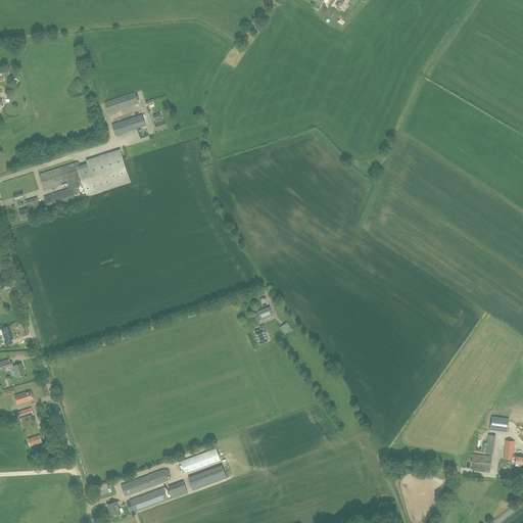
[(348,4),(347,3),(349,0),(337,0),(339,1),(339,2),(337,6),(336,7),(340,10),(341,8),(343,10),(348,4)]
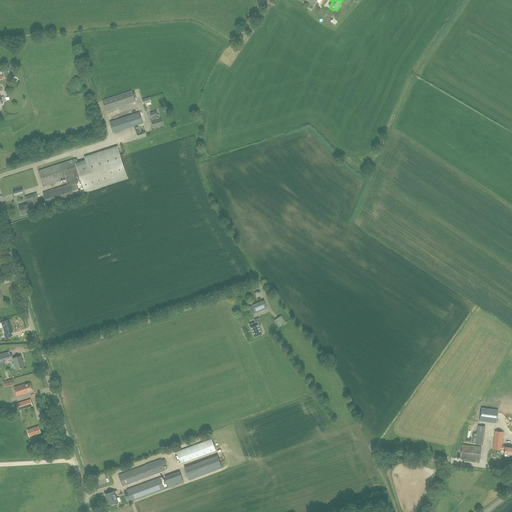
[(134,98),(136,97),(134,92),(132,92),(132,91),(102,100),(106,111),(135,102),(134,98)]
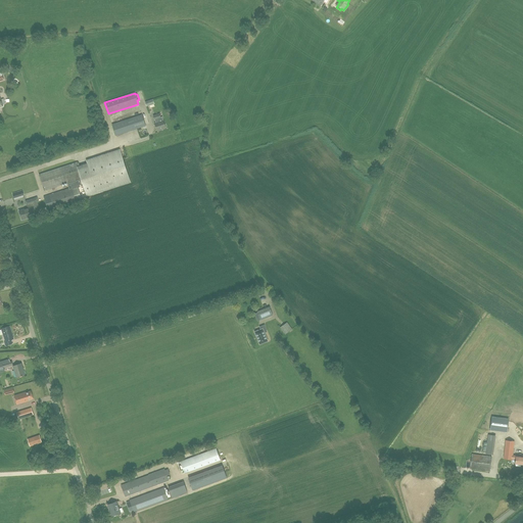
[(157,131),(165,128),(163,121),(161,122),(160,117),(159,113),(153,115),(154,120),(155,120),(156,123),(154,124),(157,131)]
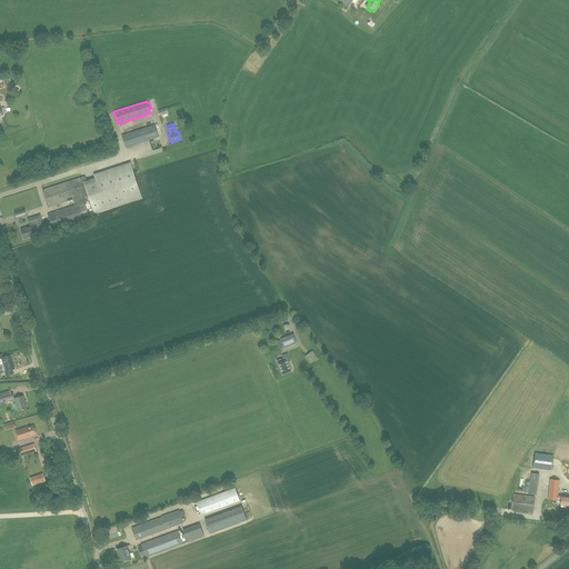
[(155,125),(122,136),(126,148),(159,137),(155,125)]
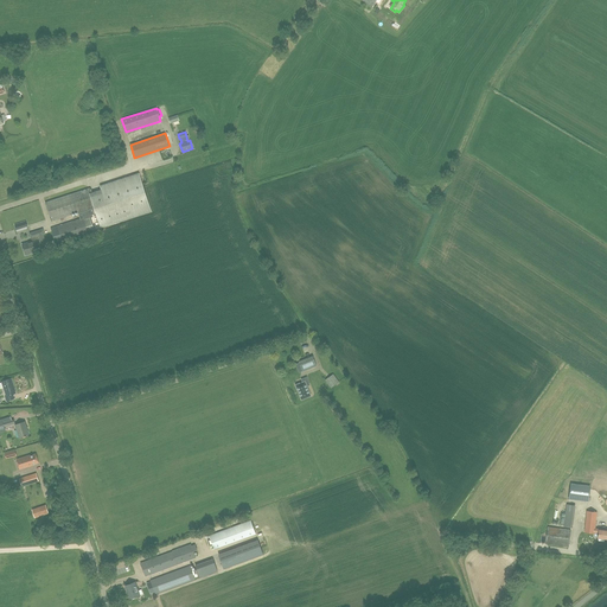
[(101,190),(91,192),(90,193),(94,208),(96,213),(101,228),(152,212),(139,173),(100,185),(101,190)]
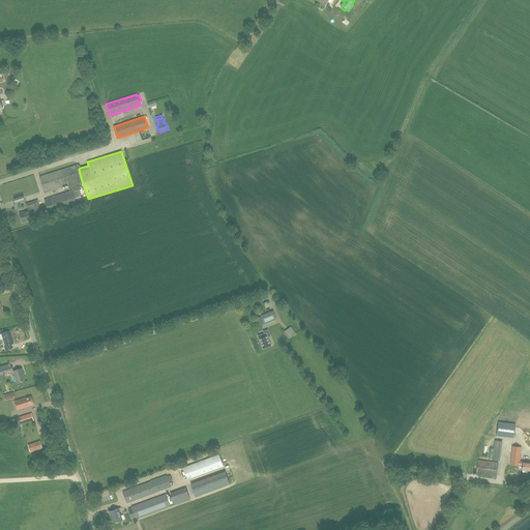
[(45,193),(77,182),(82,181),(79,169),(80,168),(79,165),(39,177),(45,193)]
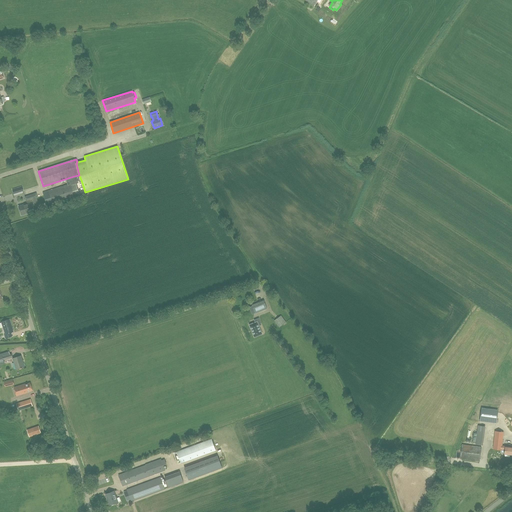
[(15,191),(39,185),(36,173),(13,180),(15,191)]
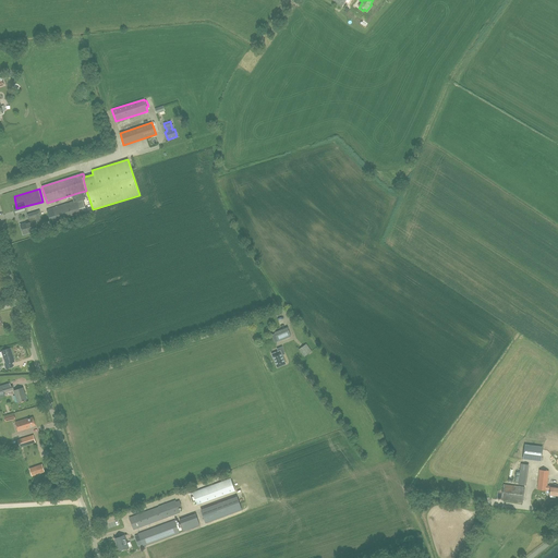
[(87,214),(83,198),(88,196),(86,191),(81,192),(81,193),(72,196),(73,202),(47,209),(52,226),(87,214)]
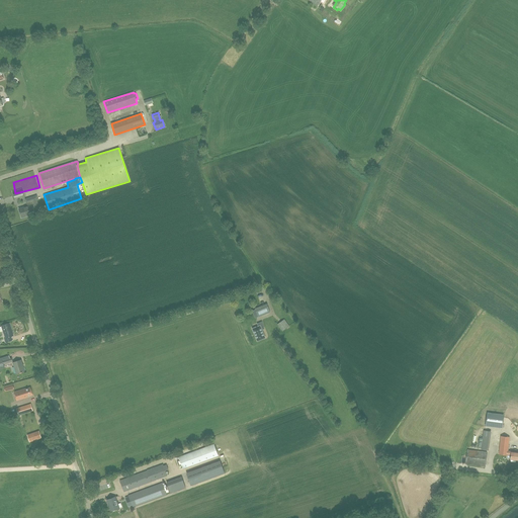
[(35,213),(33,208),(39,206),(37,200),(38,199),(36,195),(25,199),(27,206),(18,208),(21,218),(35,213)]
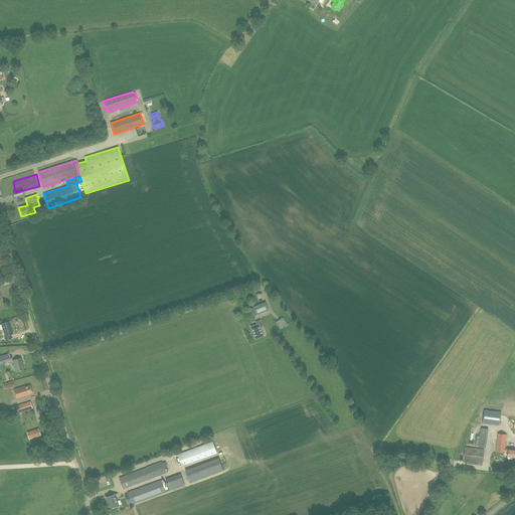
[(16,214),(14,206),(12,206),(12,204),(7,205),(9,216),(16,214)]
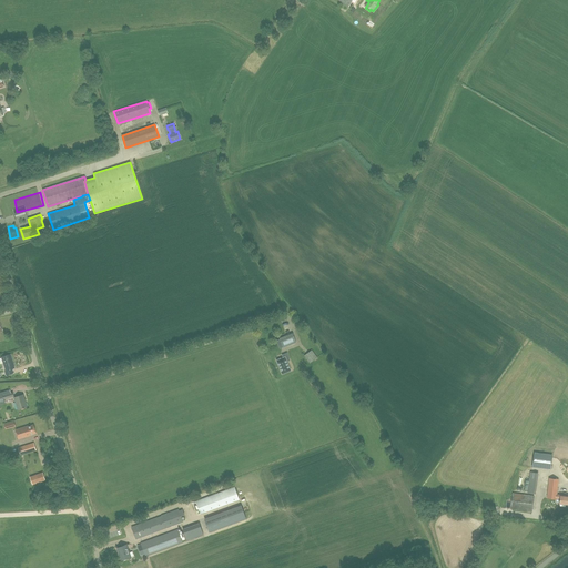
[(296,343),(293,334),(280,340),(283,347),(296,343)]
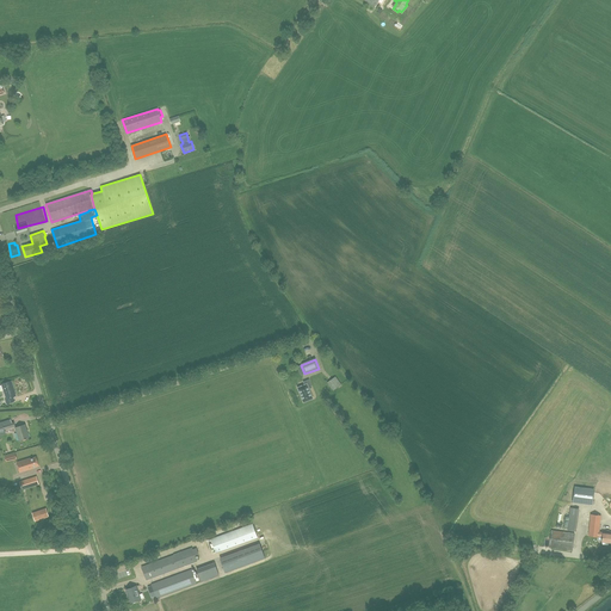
[(313,399),(309,389),(312,388),(309,380),(303,382),(304,386),(298,388),(297,388),(303,402),(312,399),(313,399)]
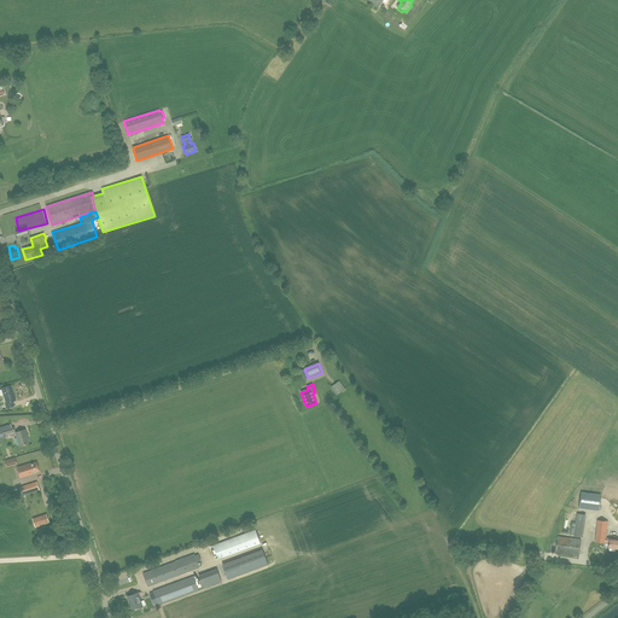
[(332,389),(337,395),(343,390),(338,384),(332,389)]
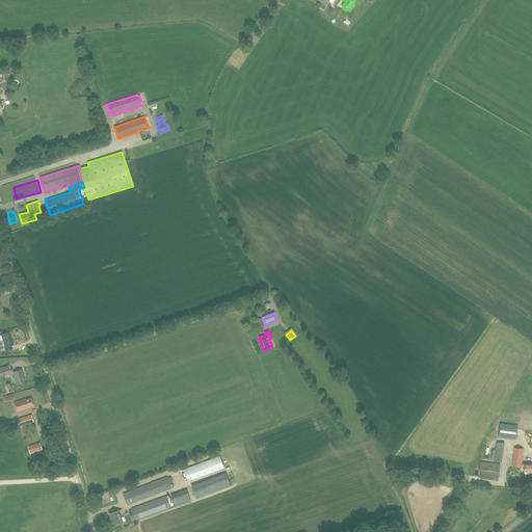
[(10,346),(14,345),(9,331),(1,335),(5,347),(4,348),(6,352),(11,350),(10,346)]
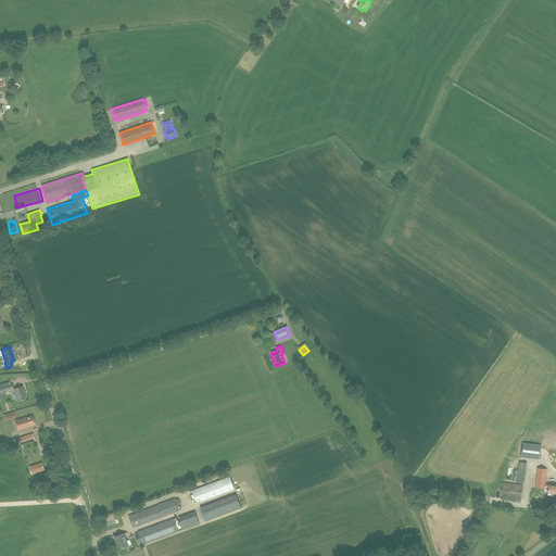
[(17,401),(26,399),(23,387),(14,389),(17,401)]
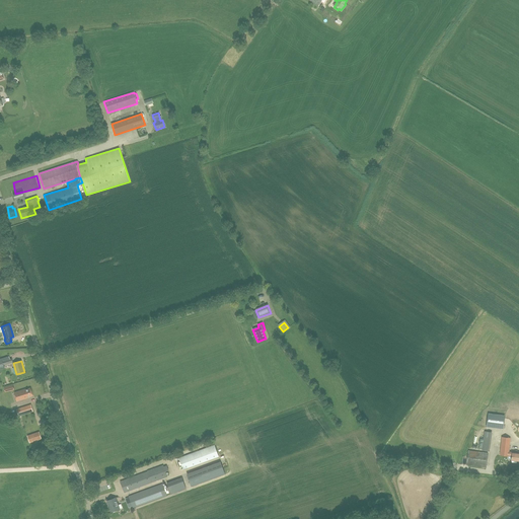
[(16,402),(28,398),(27,398),(32,396),(30,388),(25,390),(25,389),(14,393),(16,402)]
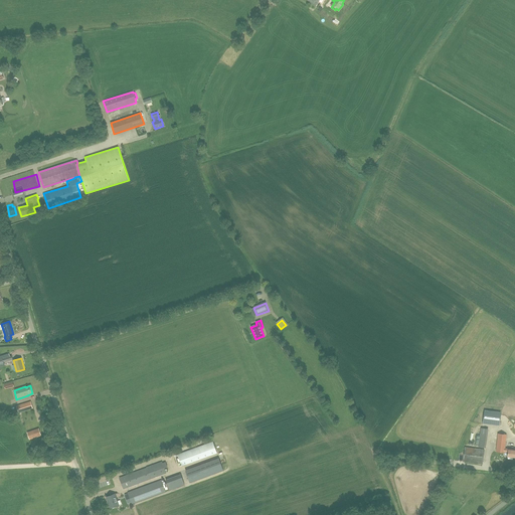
[(16,406),(18,412),(32,408),(30,401),(16,406)]
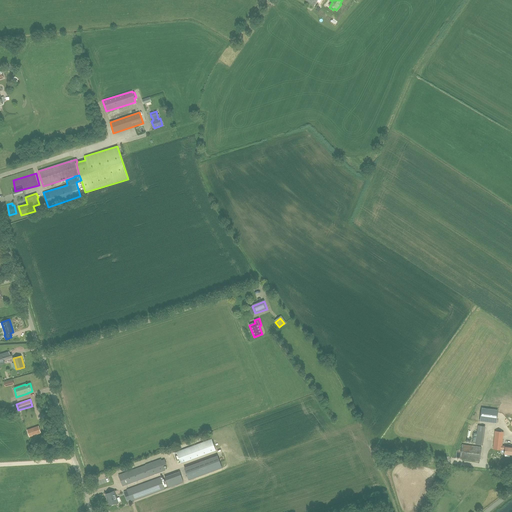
[(480,421),(496,423),(498,410),(482,408),(480,421)]
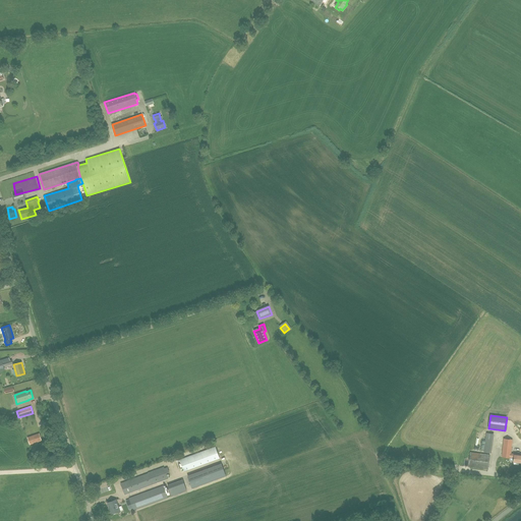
[(486,452),(493,453),(496,433),(488,432),(486,452)]
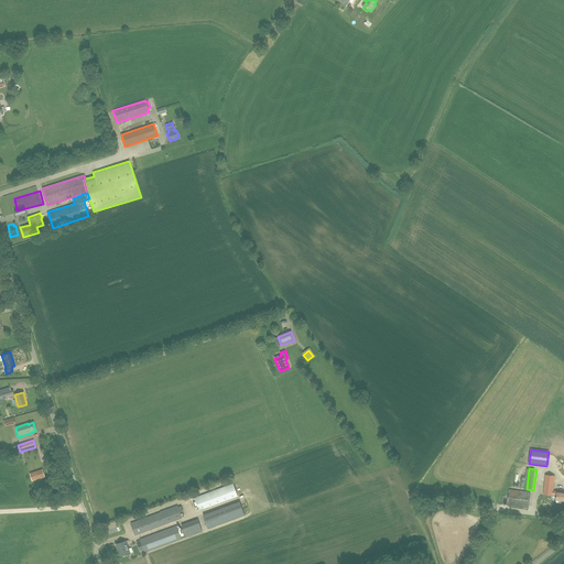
[(30,474),(32,481),(44,477),(42,469),(30,474)]
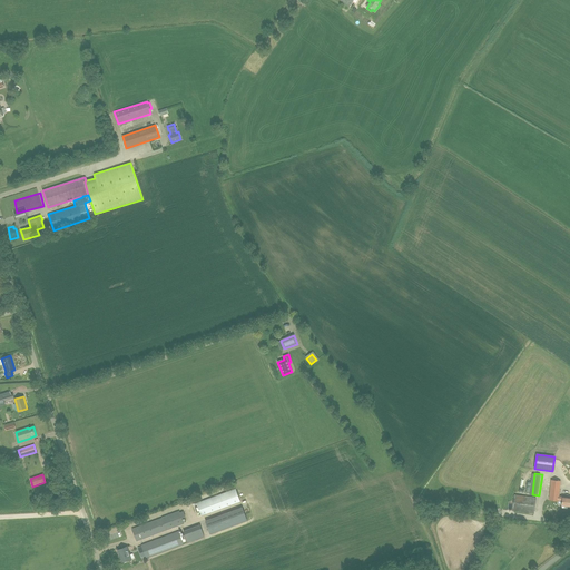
[(558,500),(559,497),(560,481),(551,480),(549,500),(558,501),(558,500)]
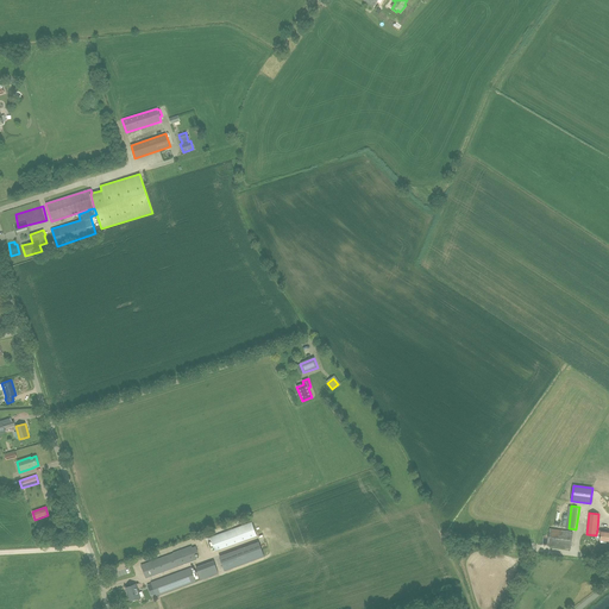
[(257,535),(251,521),(209,538),(214,551),(257,535)]
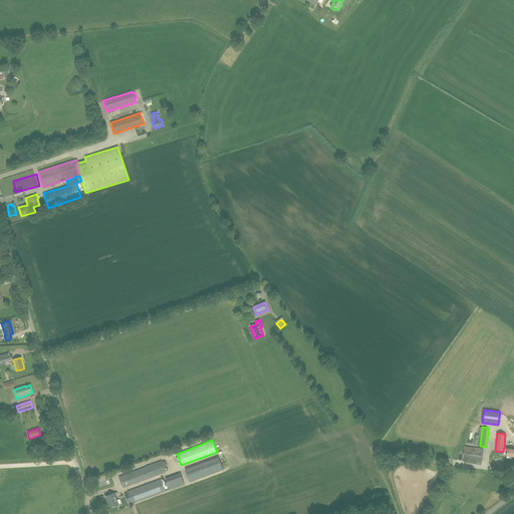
[(464,447),(462,461),(481,463),(483,449),(464,447)]
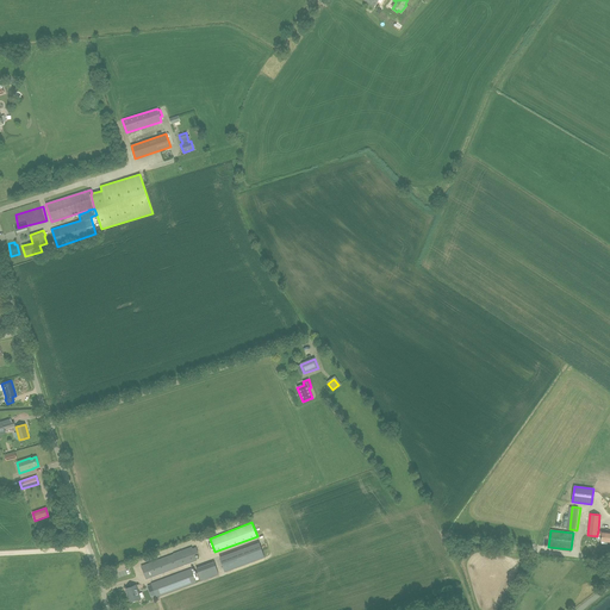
[(607,533),(598,531),(597,535),(602,535),(601,541),(609,541),(609,533),(607,534),(607,533)]
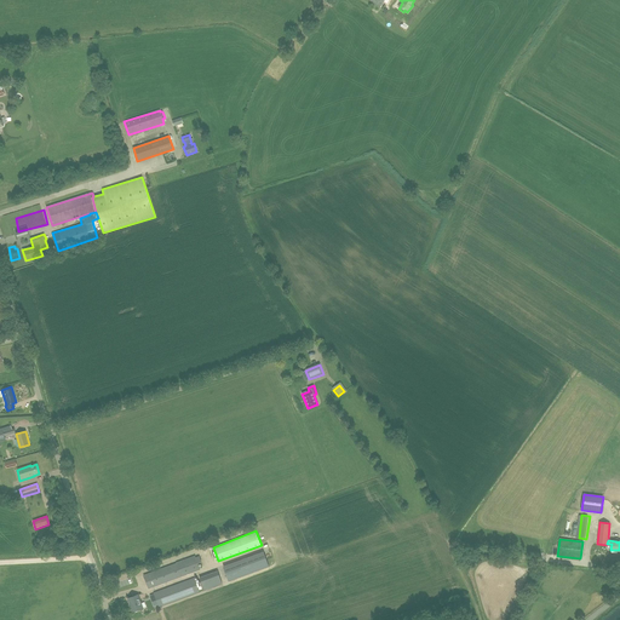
[(263,547),(269,558),(274,556),(268,545),(263,547)]
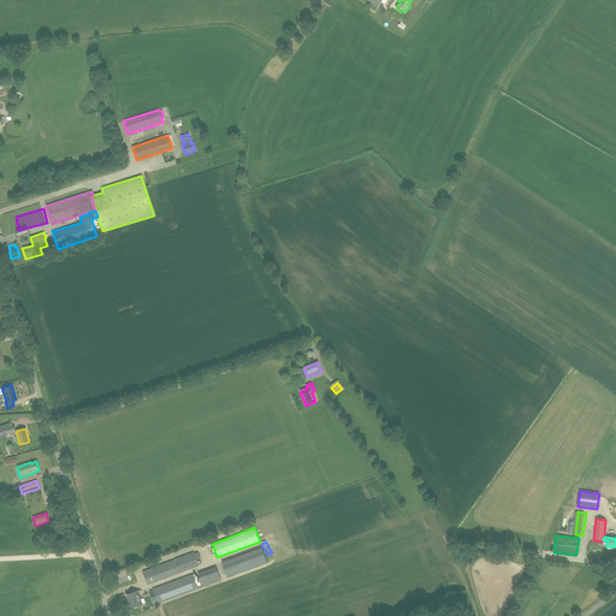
[(229,576),(268,563),(264,549),(236,557),(237,560),(229,562),(231,570),(227,572),(229,576)]
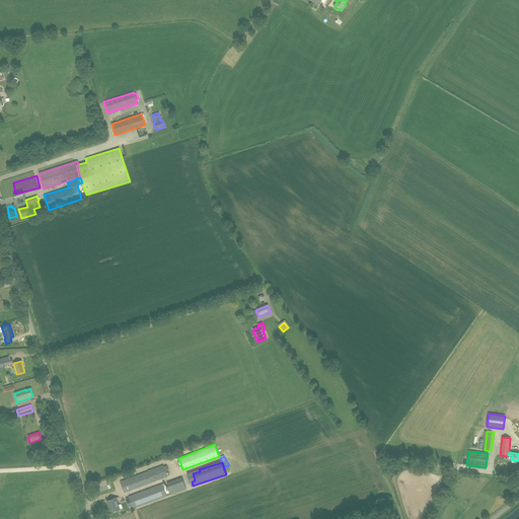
[(120,482),(124,493),(167,476),(162,465),(148,470),(148,471),(120,482)]
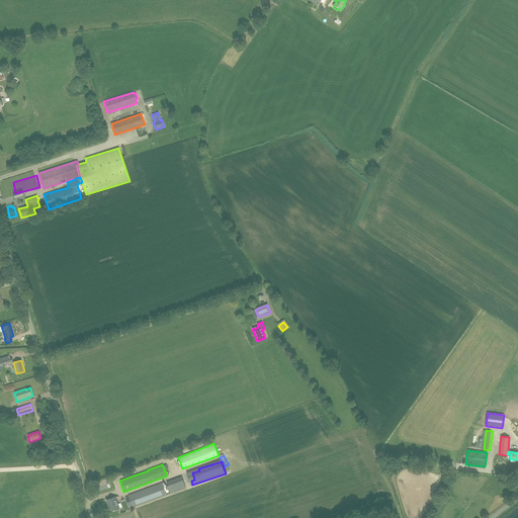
[(182,478),(167,484),(170,493),(185,488),(182,478)]
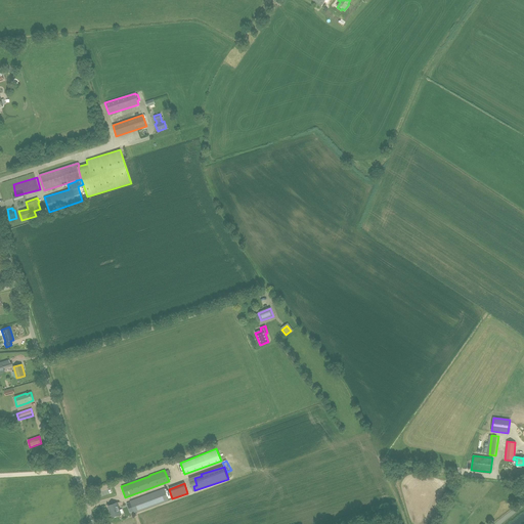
[(169,499),(164,488),(130,500),(134,513),(169,499)]
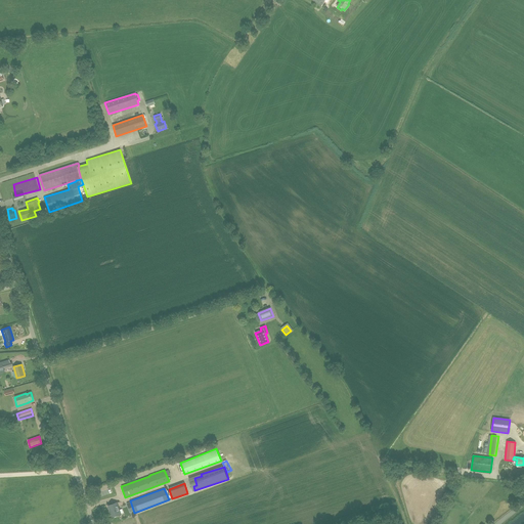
[(113,517),(121,514),(117,503),(108,506),(113,517)]
